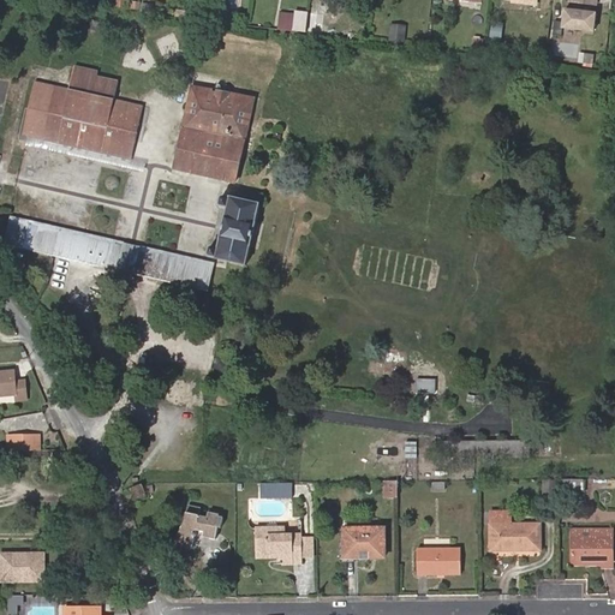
[(226,22),(226,17),(193,12),(195,6),(190,5),(189,17),(226,22)]
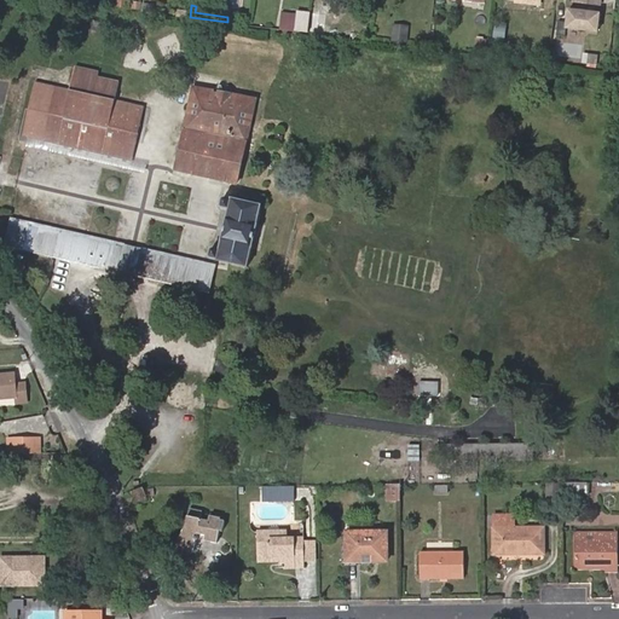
[(310,33),(312,13),(296,11),(296,15),(295,25),(294,32),(310,33)]
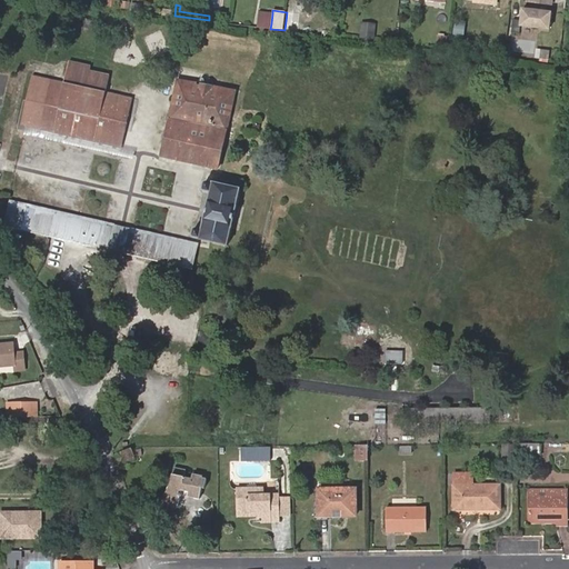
[(550,30),(552,13),(523,10),(521,27),(550,30)]
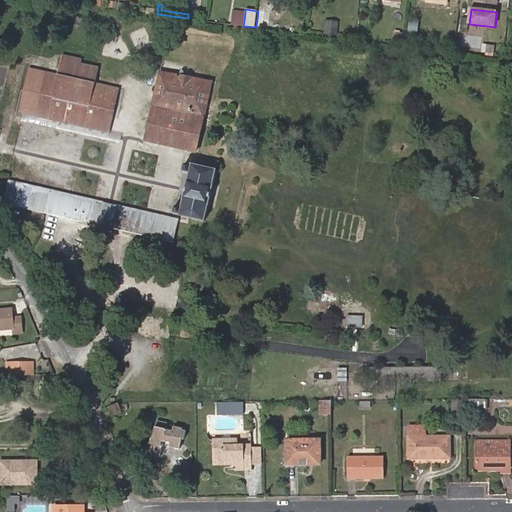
[(244,21),(245,12),(233,10),(231,20),(244,21)]
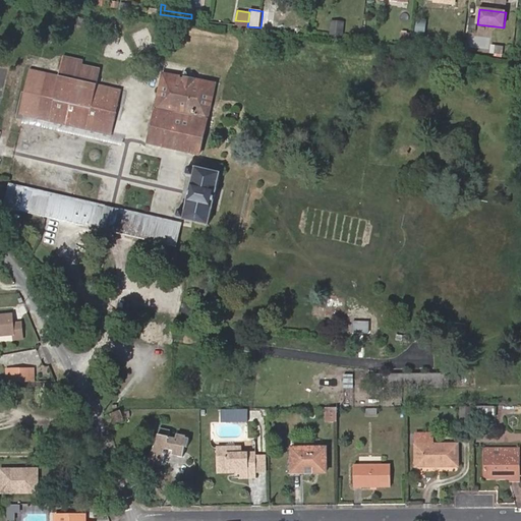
[(331,20),(329,36),(342,37),(344,21),(331,20)]
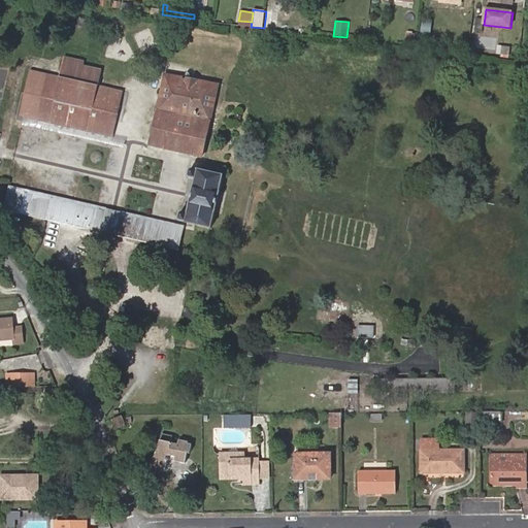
[(431,36),(431,28),(422,27),(421,35),(431,36)]
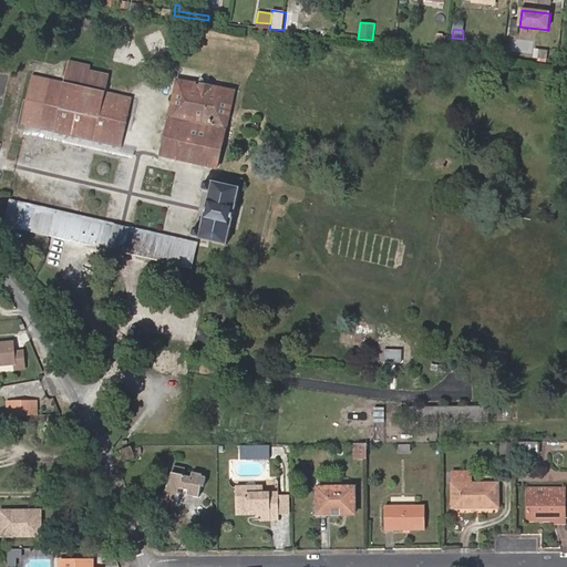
[(444,49),(446,38),(435,37),(434,48),(444,49)]
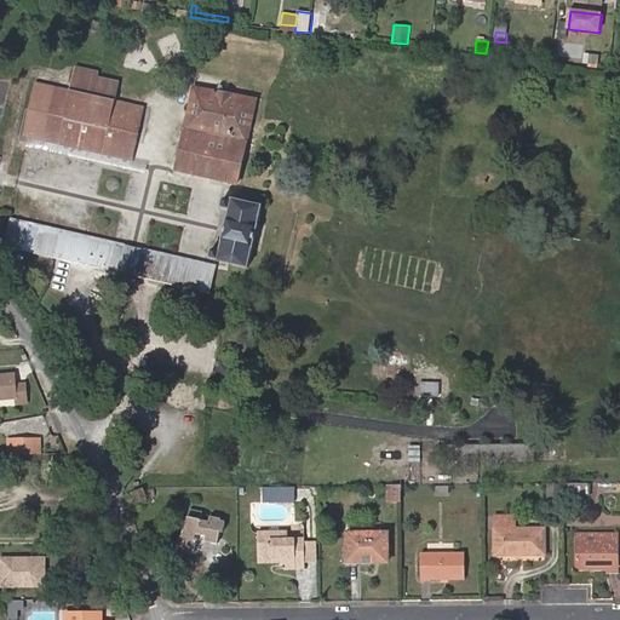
[(607,65),(609,47),(601,47),(600,55),(590,53),(589,64),(607,65)]
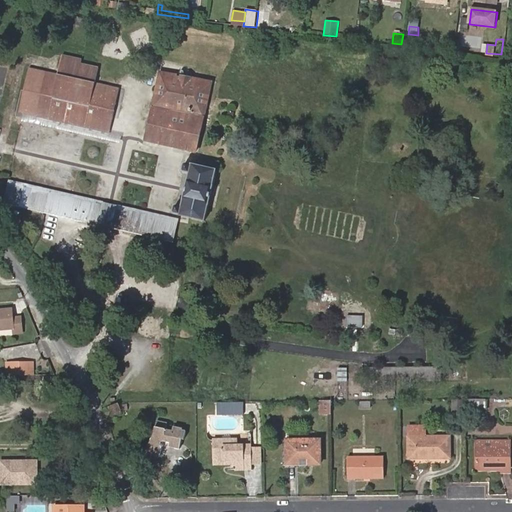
[(37,116),(109,132),(118,89),(95,83),(98,68),(81,64),(81,60),(63,56),(59,75),(47,72),(37,116)]
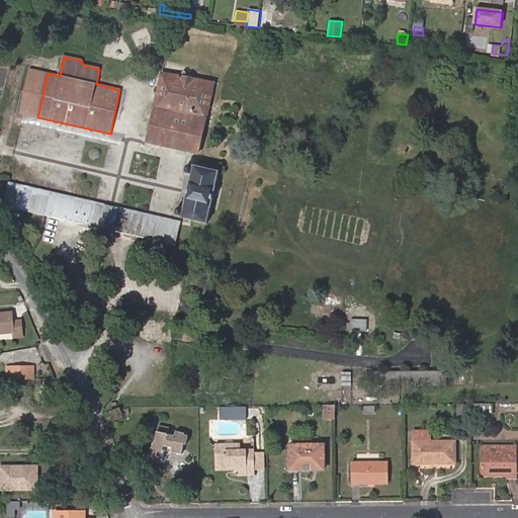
[(37,117),(48,73),(30,69),(20,113),(25,114),(37,117)]
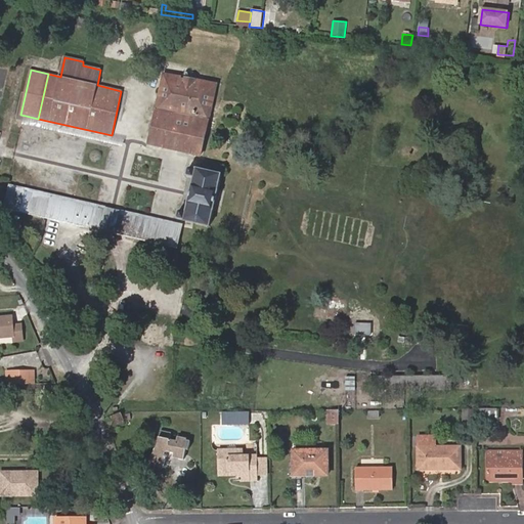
[(149,144),(202,156),(217,84),(164,74),(149,144)]
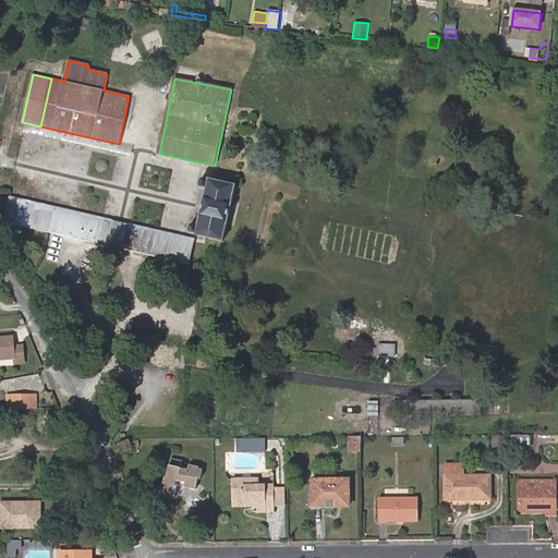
[(132,147),(119,144),(40,126),(27,123),(25,133),(130,156),(132,147)]
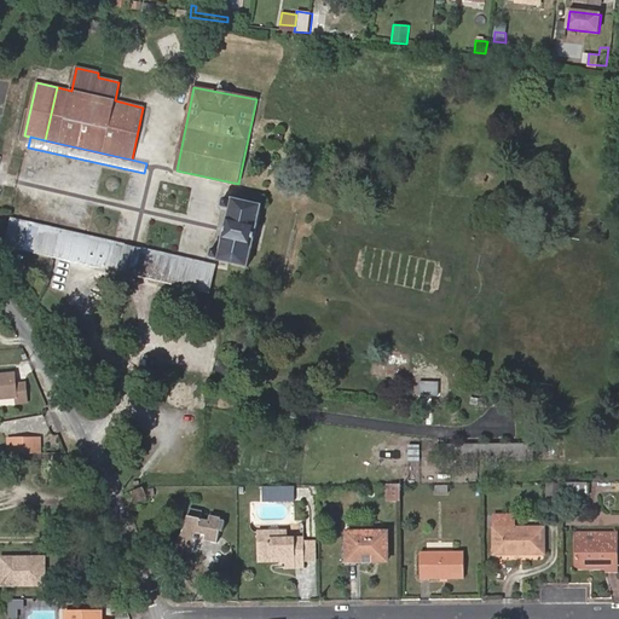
[(223,207),(229,209),(220,249),(214,248),(210,250),(210,254),(213,258),(218,259),(218,261),(249,268),(262,206),(232,198),(232,200),(225,197),(223,201),(221,204),(223,207)]
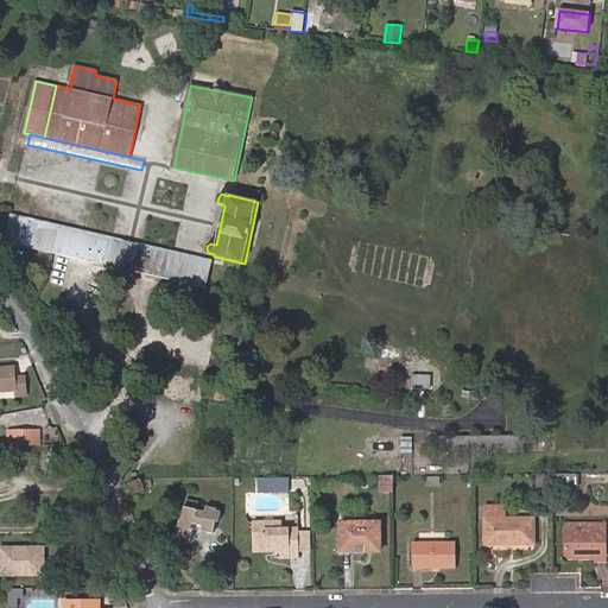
[(12,244),(18,219),(12,217),(7,242),(12,244)]
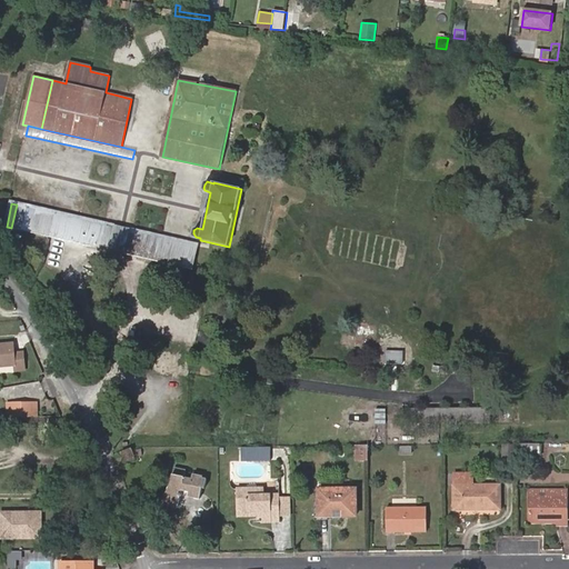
[(112,251),(118,228),(17,205),(11,228),(112,251)]
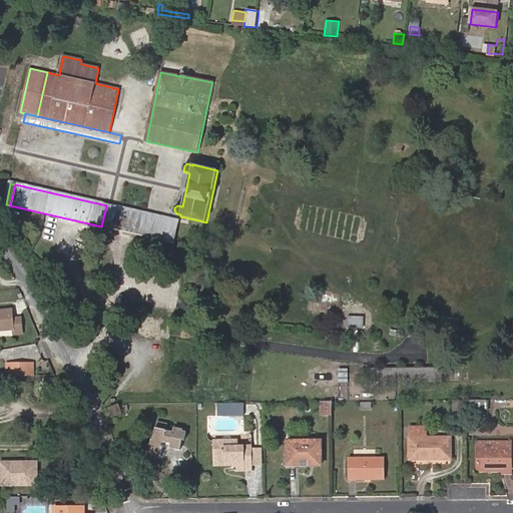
[(109,228),(114,207),(106,205),(101,226),(109,228)]
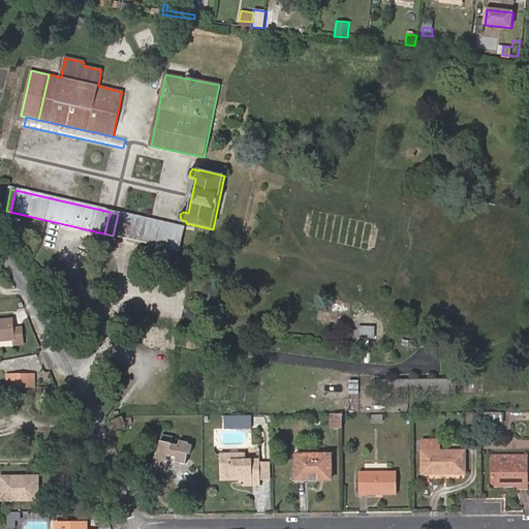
[(182,228),(118,214),(113,236),(177,250),(182,228)]
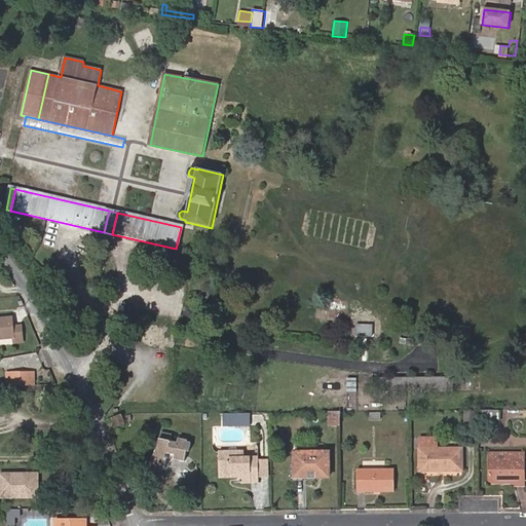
[(184,228),(181,227),(176,249),(180,250),(184,228)]
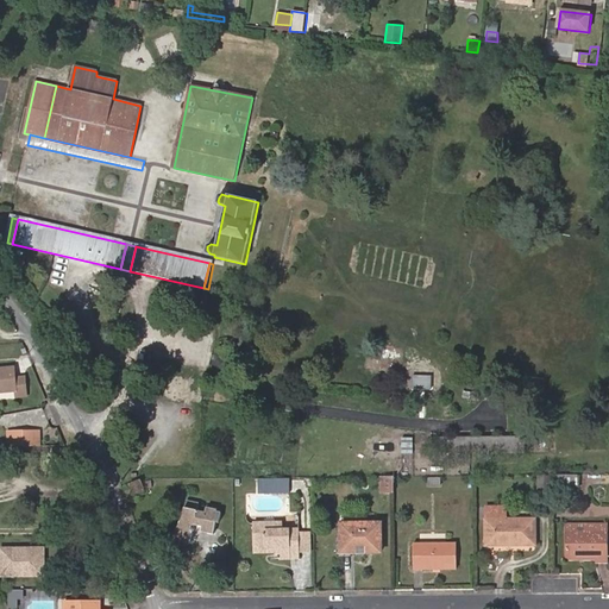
[(0,393),(17,393),(16,381),(14,370),(0,370),(0,393)]
